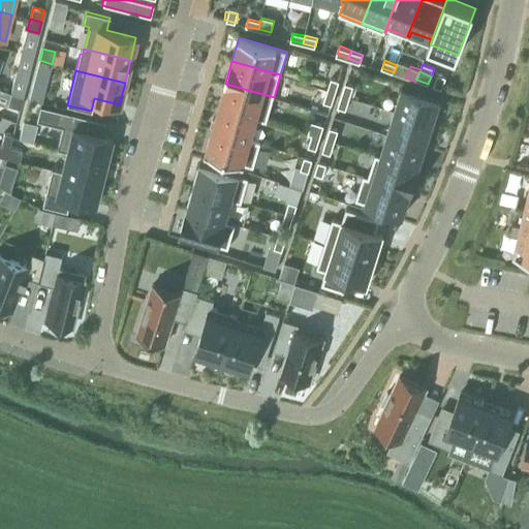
[(16,72),(10,94),(22,97),(28,75),(16,72)]
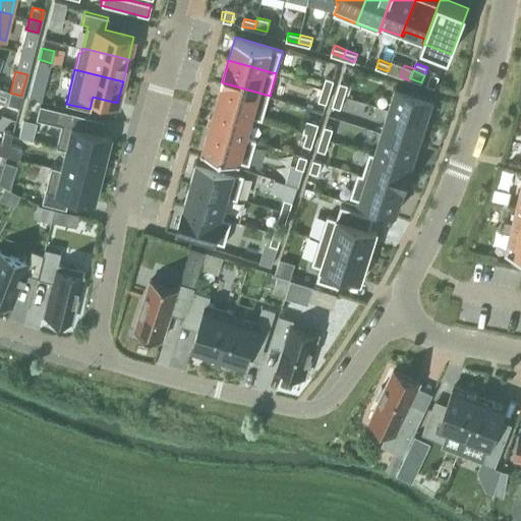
[(440,76),(431,73),(427,84),(435,88),(440,76)]
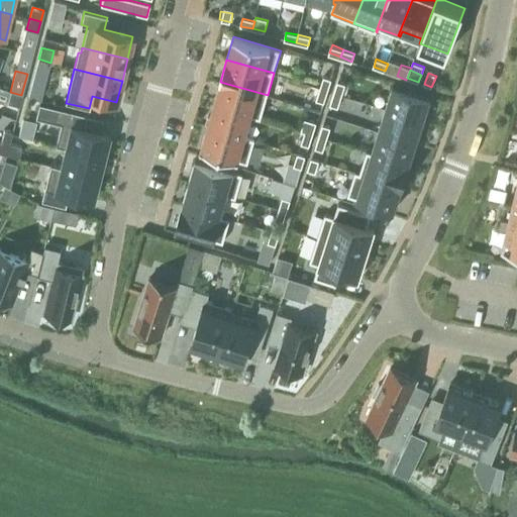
[(332,79),(324,77),(320,88),(328,91),(332,79)]
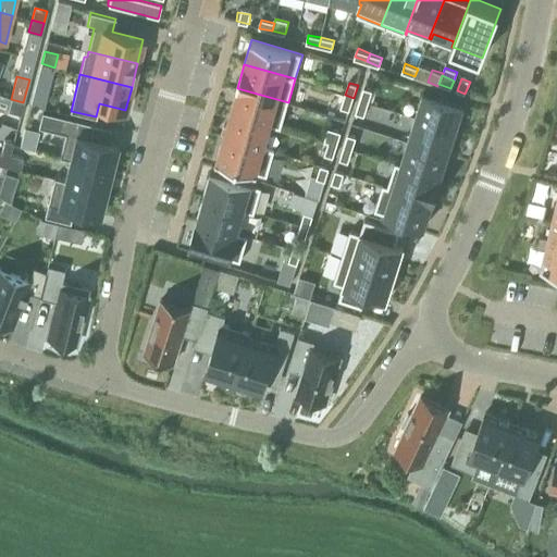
[(282,126),(288,102),(237,88),(231,112),(282,126)]
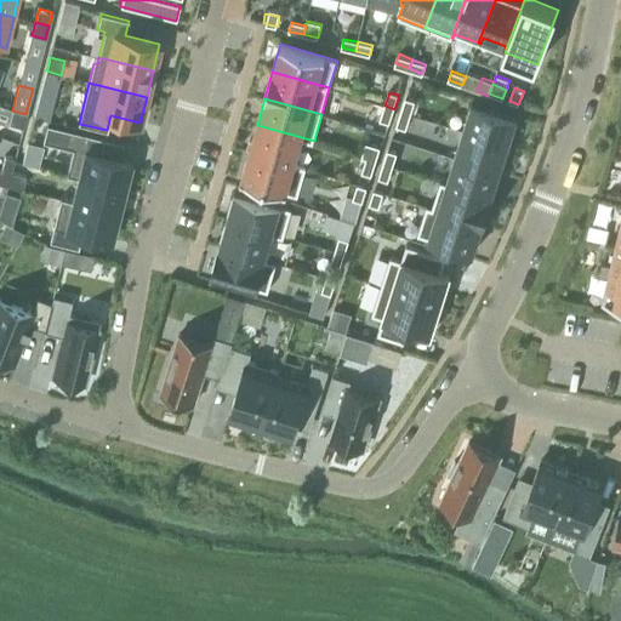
[(411,115),(415,101),(406,98),(402,112),(411,115)]
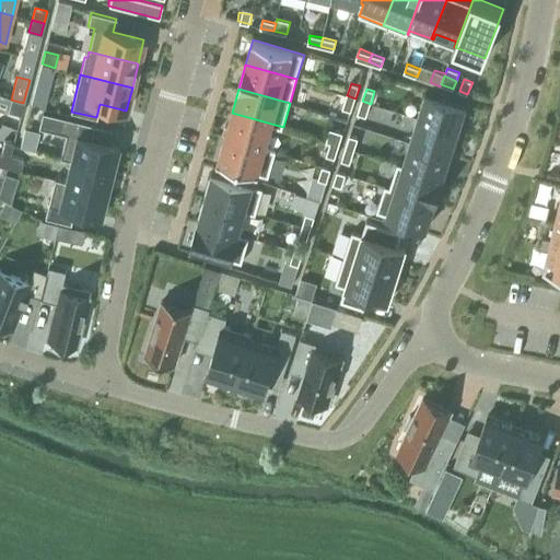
[(458,131),(466,106),(426,94),(418,118),(458,131)]
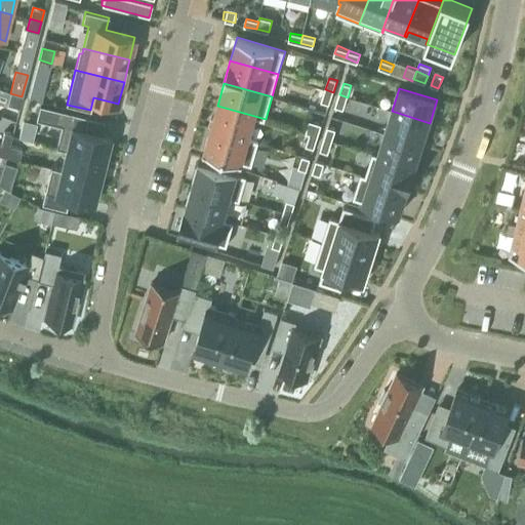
[(329,104),(333,92),(325,89),(321,102),(329,104)]
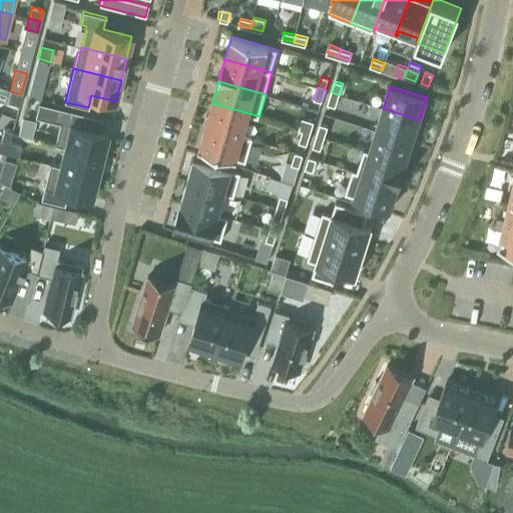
[(10,91),(7,102),(18,105),(21,94),(10,91)]
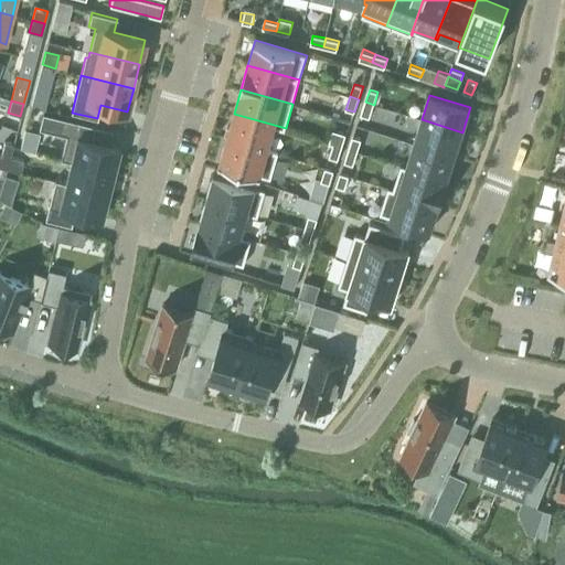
[(370,117),(374,105),(365,102),(361,115),(370,117)]
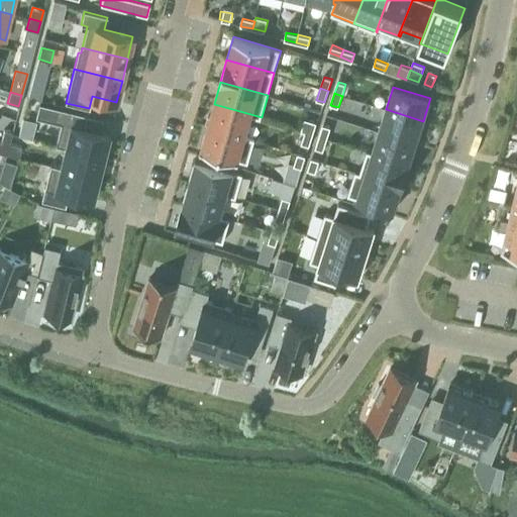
[(39,104),(35,117),(61,124),(56,145),(65,147),(65,146),(103,157),(109,134),(83,128),(86,115),(39,104)]
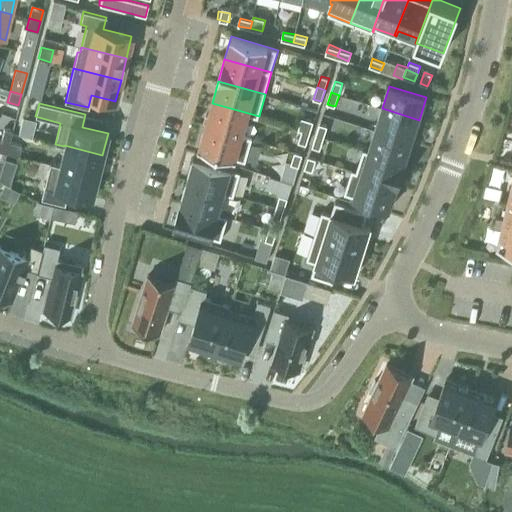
[(243,135),(249,115),(258,117),(259,116),(212,103),(208,116),(206,115),(204,122),(206,122),(206,125),(252,138),(253,137),(243,135)]
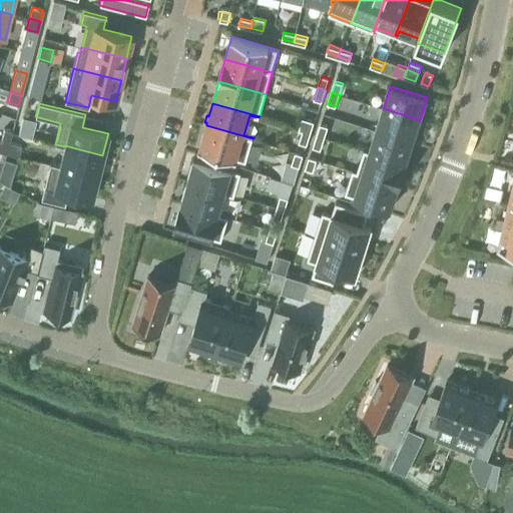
[(421,123),(419,123),(420,120),(383,108),(376,130),(413,142),(417,129),(419,130),(421,123)]
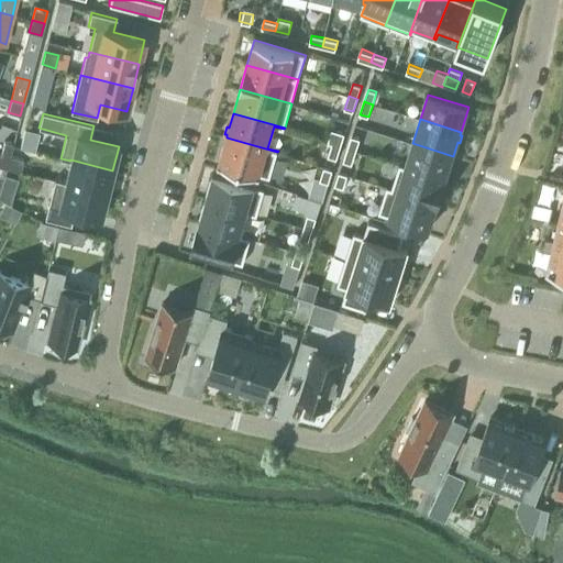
[(341,146),(345,133),(332,130),(328,143),(332,144),(341,146)]
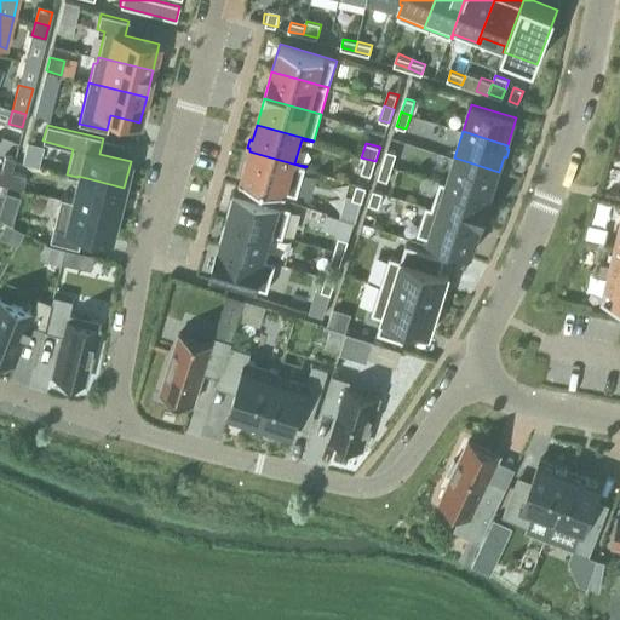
[(392,167),(397,153),(388,150),(383,164),(392,167)]
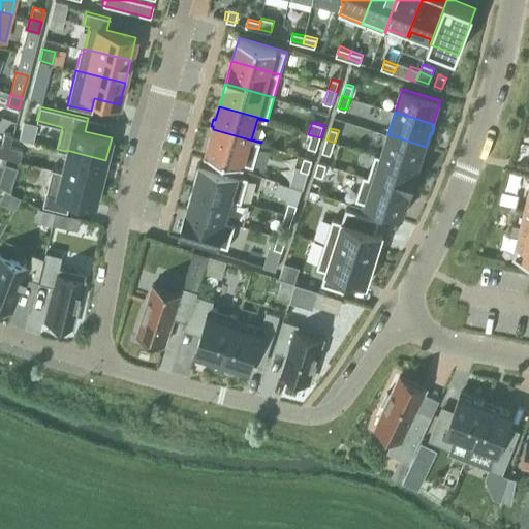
[(254,166),(260,143),(213,129),(206,153),(254,166)]
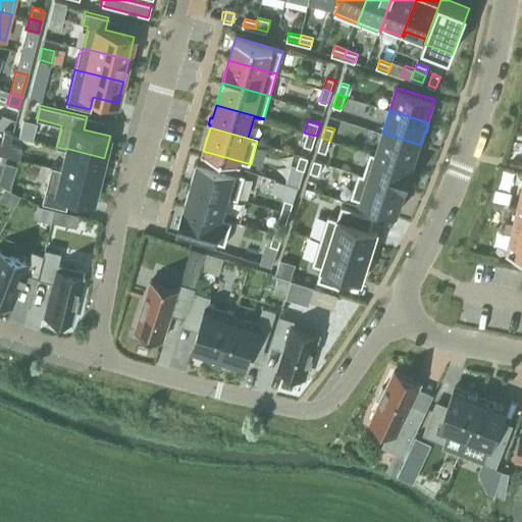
[(4,132),(1,143),(9,145),(9,144),(11,135),(12,134),(4,132)]
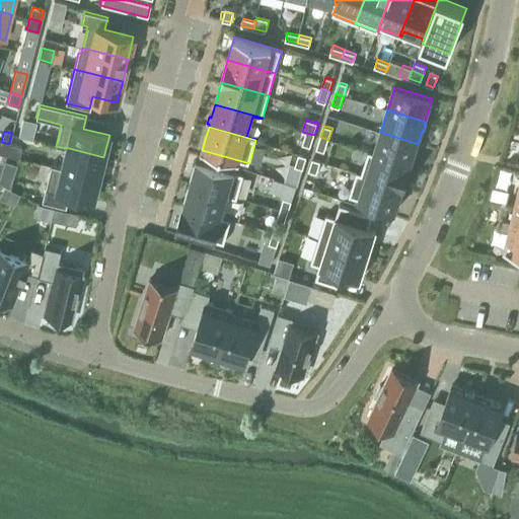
[(411,166),(418,144),(380,132),(373,153),(369,151),(368,152),(411,166)]
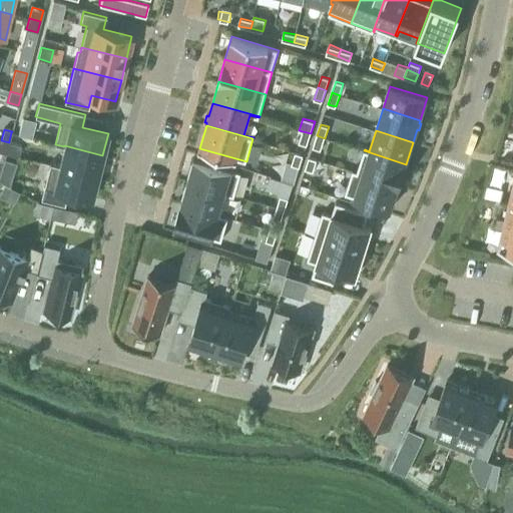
[(307,145),(311,133),(303,131),(300,142),(307,145)]
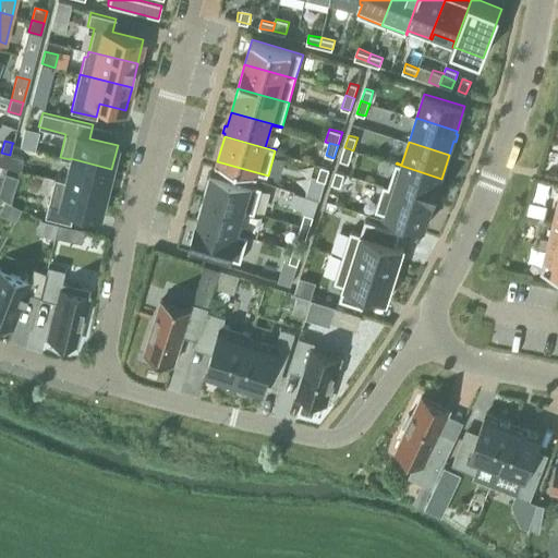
[(349,162),(353,150),(344,147),(340,160),(349,162)]
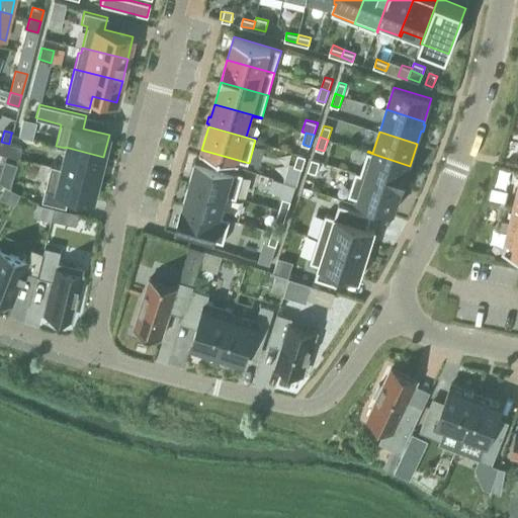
[(0,141),(0,153),(6,155),(9,144),(1,142),(0,141)]
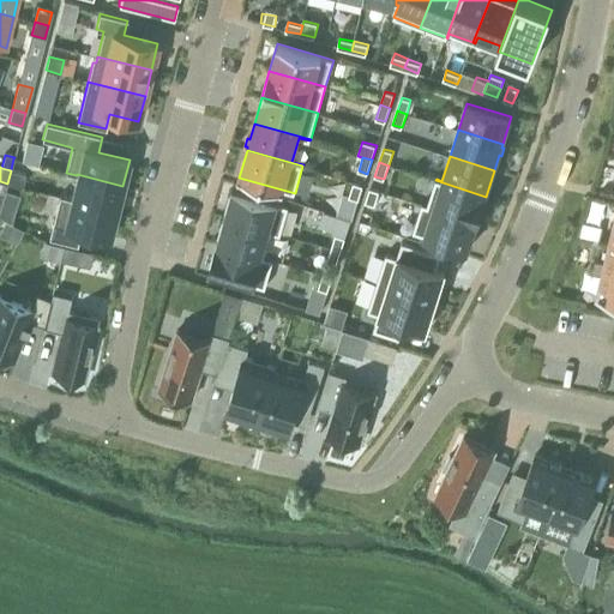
[(11,170),(7,184),(22,187),(25,174),(11,169),(11,170)]
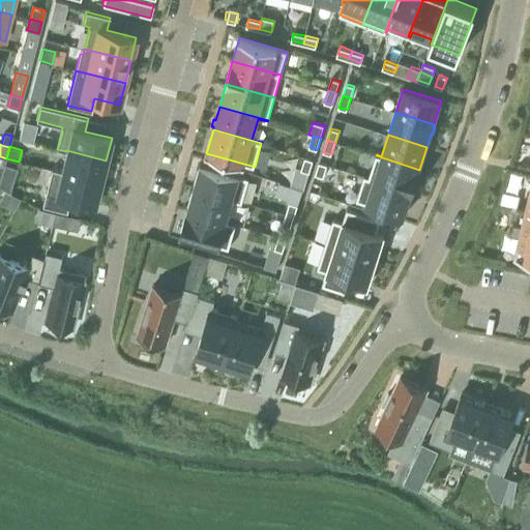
[(61,171),(61,173),(100,182),(106,160),(66,150),(66,151),(61,171)]
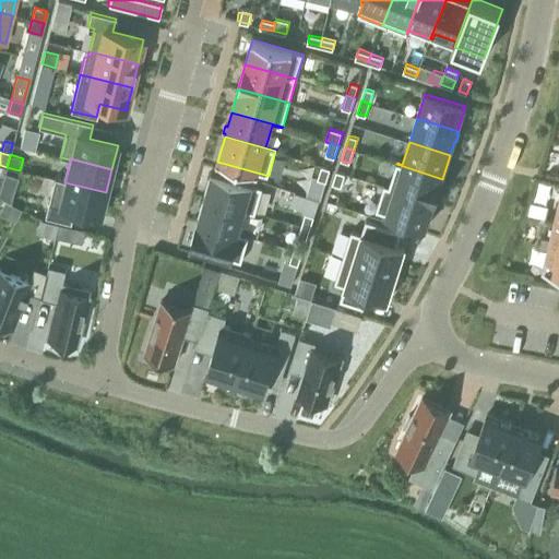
[(435,202),(442,179),(396,164),(390,187),(384,186),(435,202)]
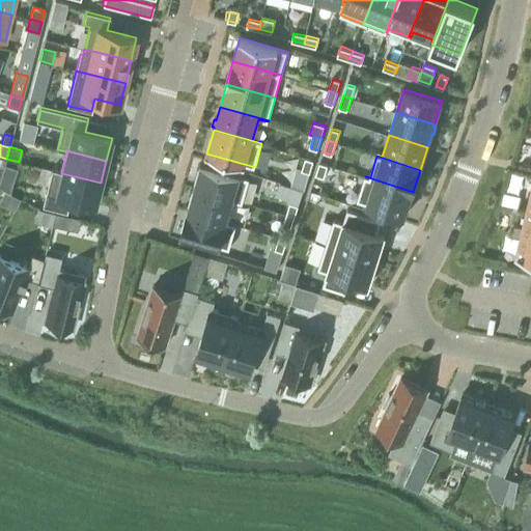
[(310,172),(314,161),(306,158),(302,170),(310,172)]
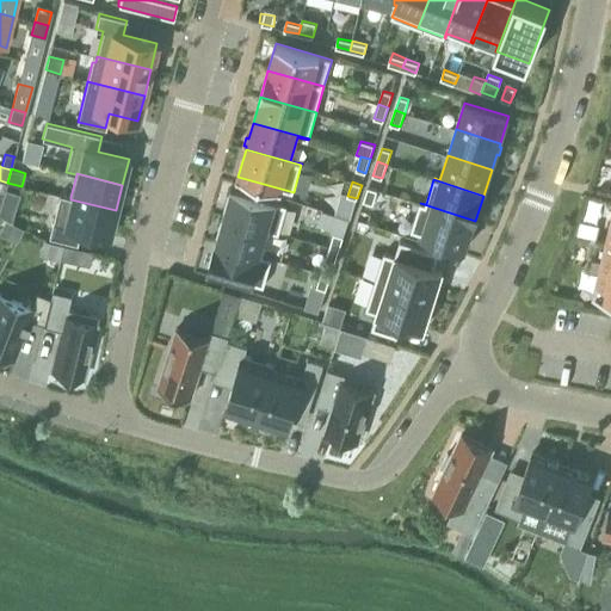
[(374,204),(377,190),(368,187),(364,201),(374,204)]
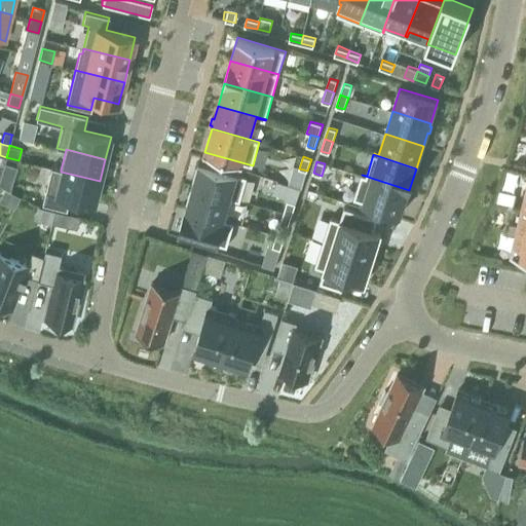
[(240,200),(248,177),(199,163),(192,187),(240,200)]
